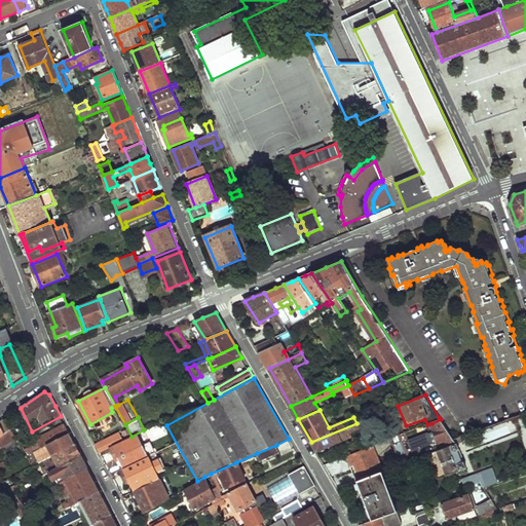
[(431,423),(443,451),(457,445),(454,440),(441,419),(431,423)]
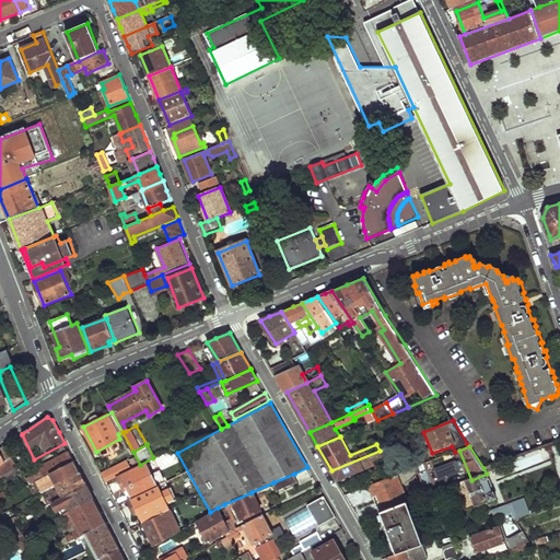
[(331,470),(338,480),(375,466),(372,459),(391,452),(388,447),(380,451),(331,470)]
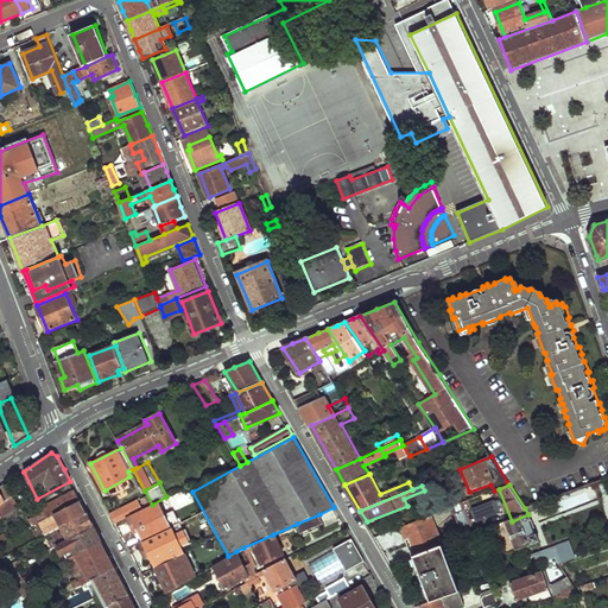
[(42,507),(44,512),(46,518),(80,500),(75,491),(42,507)]
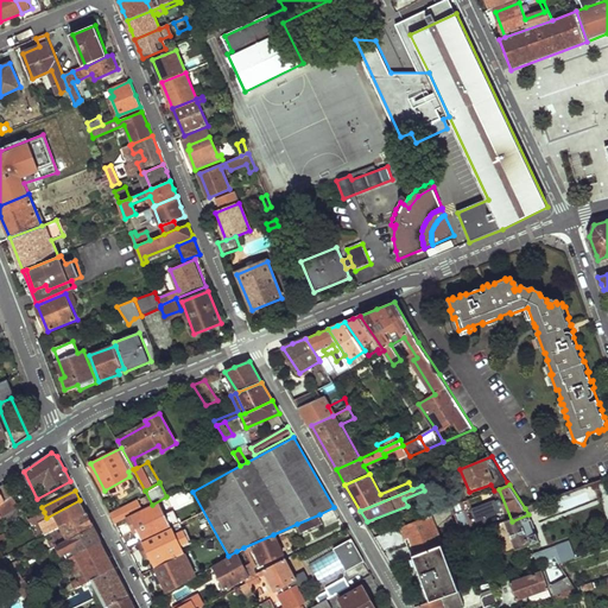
[(80,500),(46,518),(36,523),(38,529),(58,519),(61,525),(86,512),(83,506),(80,500)]
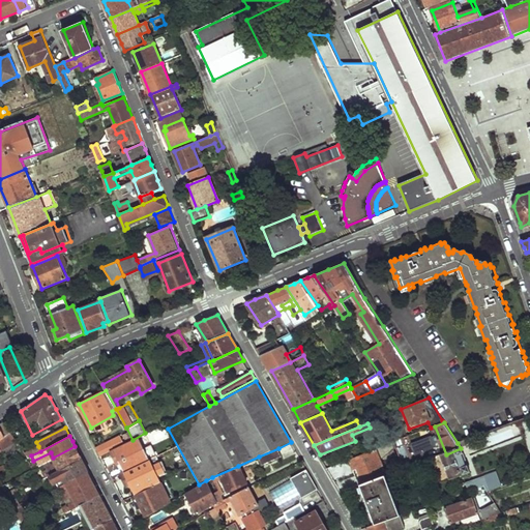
[(115,449),(125,470),(147,459),(138,439),(115,449)]
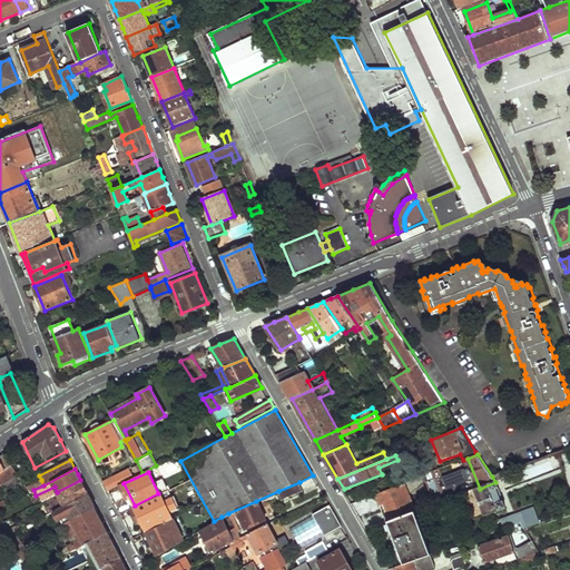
[(104,482),(108,491),(115,488),(110,479),(104,482)]
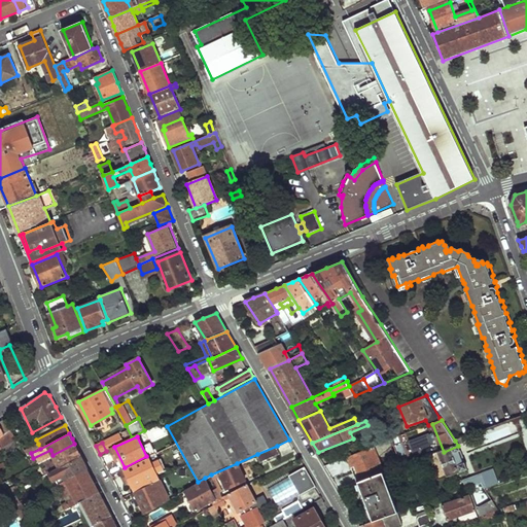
[(25,450),(27,455),(31,453),(40,449),(38,444),(25,450)]
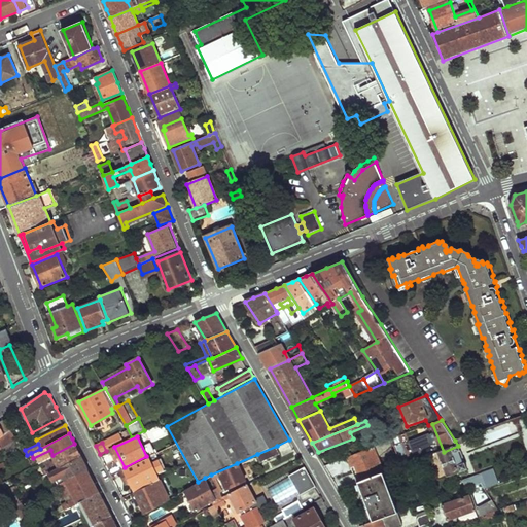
[(53,455),(56,460),(46,465),(47,466),(42,469),(44,475),(49,472),(81,456),(78,450),(74,444),(53,455)]
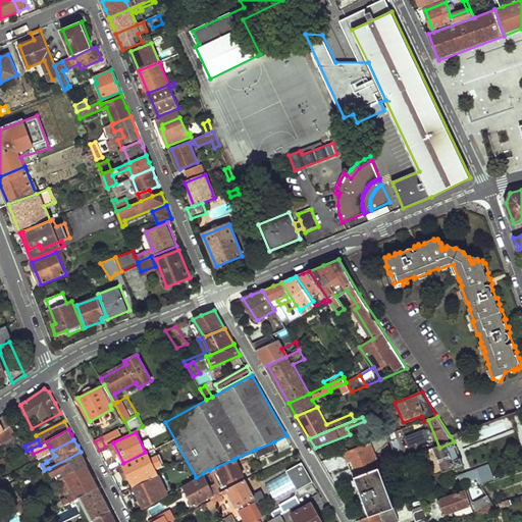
[(255,450),(258,458),(277,449),(274,441),(255,450)]
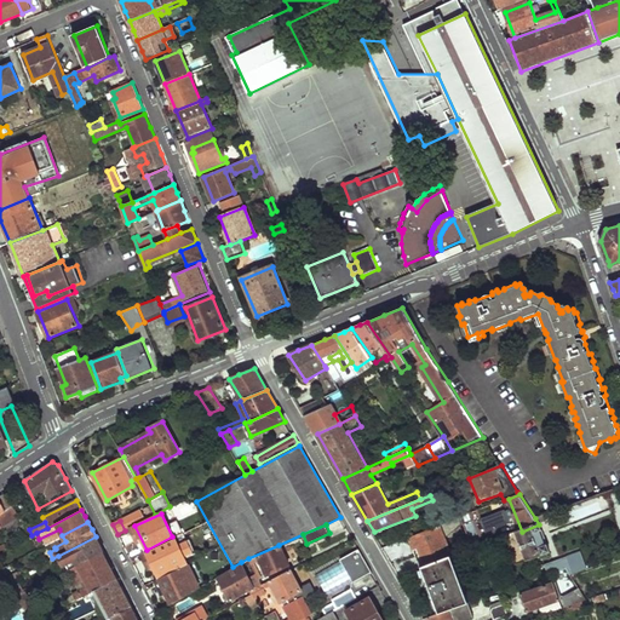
[(516,533),(527,562),(550,554),(547,547),(543,547),(539,534),(541,533),(539,524),(522,532),(516,533)]
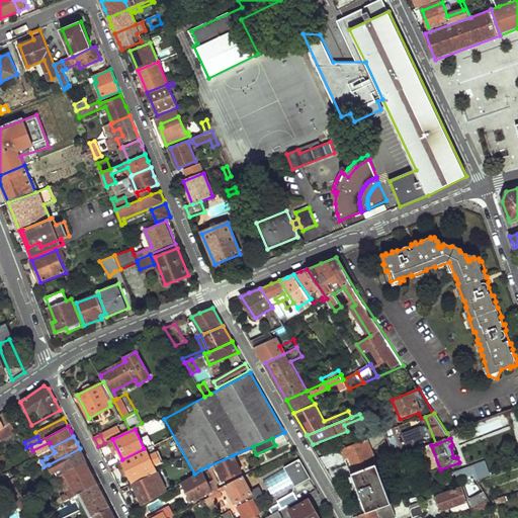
[(350,457),(356,472),(377,465),(368,439),(343,449),(347,458),(350,457)]
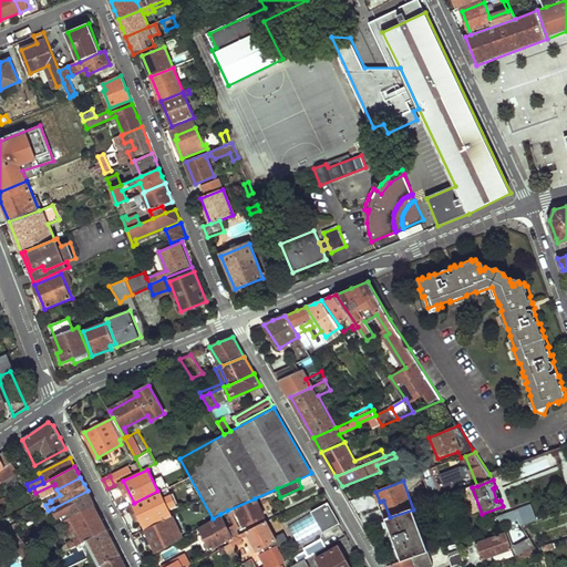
[(53,508),(59,518),(69,513),(71,516),(94,504),(91,498),(88,491),(53,508)]
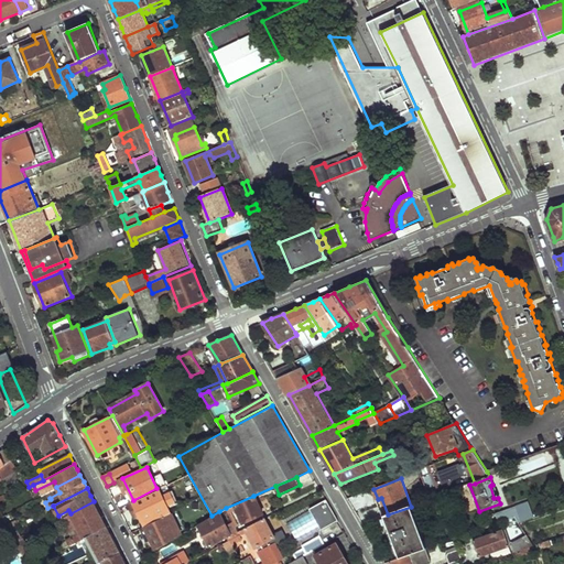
[(133,502),(144,523),(170,511),(159,490),(133,502)]
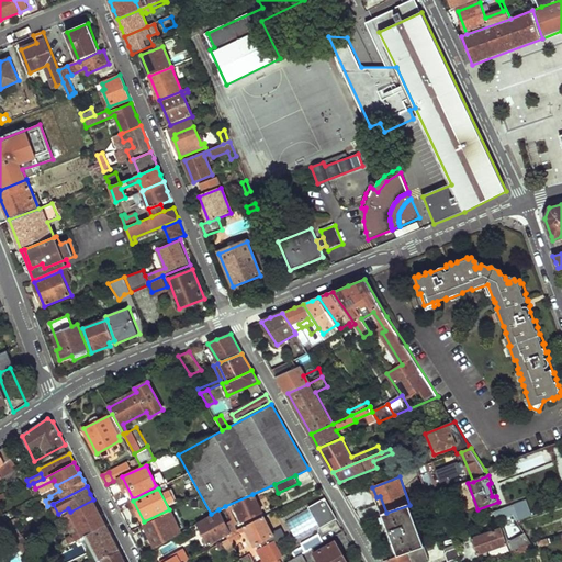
[(235,506),(243,521),(261,512),(253,494),(225,506),(227,509),(227,510),(235,506)]
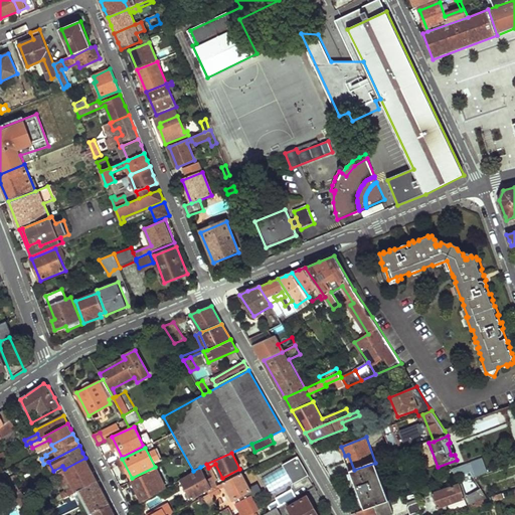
[(310,475),(299,457),(284,465),(295,484),(310,475)]
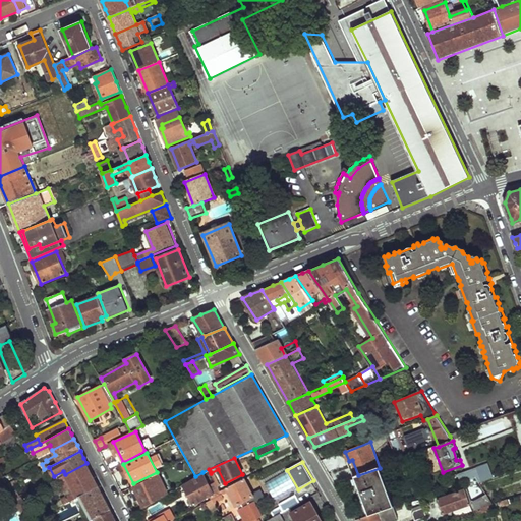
[(67,481),(73,491),(60,499),(63,504),(81,495),(99,486),(93,475),(87,463),(65,474),(56,479),(59,484),(67,481)]
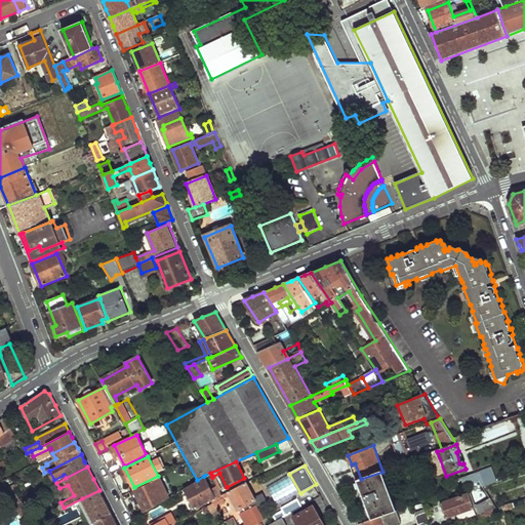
[(484,488),(498,483),(492,469),(480,473),(461,480),(465,488),(481,483),(484,488)]
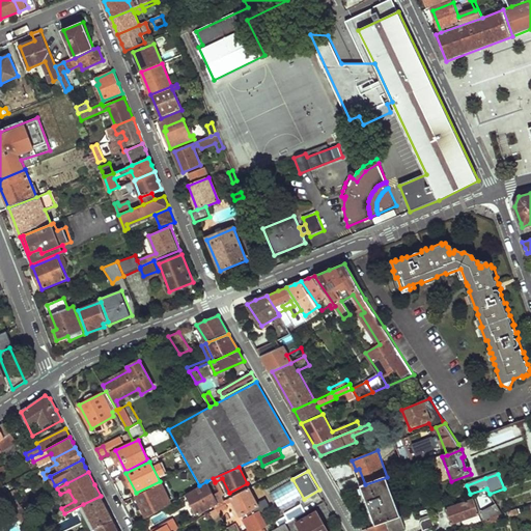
[(362,486),(376,526),(402,516),(387,477),(365,484),(362,486)]
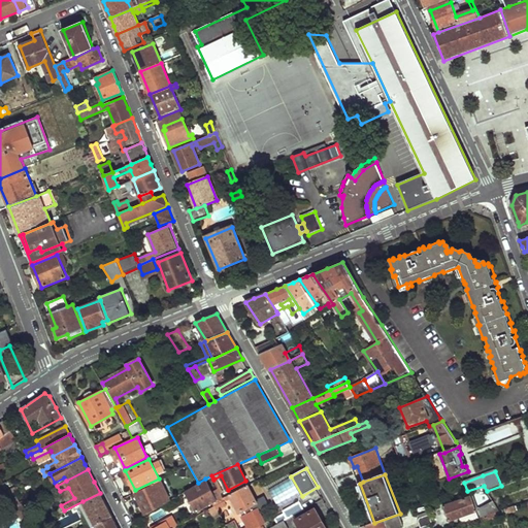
[(186,490),(196,510),(212,502),(215,506),(216,505),(225,500),(223,496),(218,487),(211,490),(206,482),(213,479),(211,475),(205,479),(198,483),(186,490)]
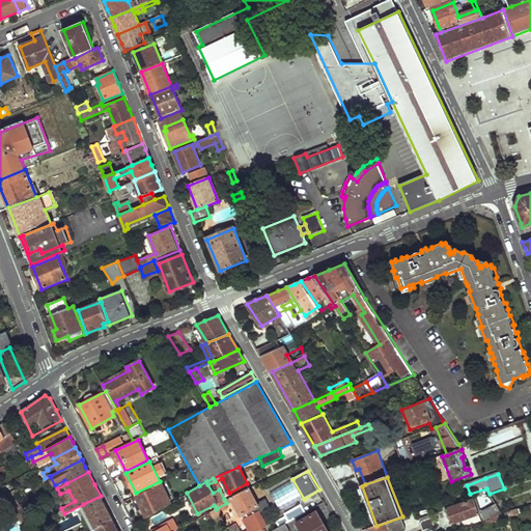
[(137,496),(147,516),(170,503),(161,483),(137,496)]
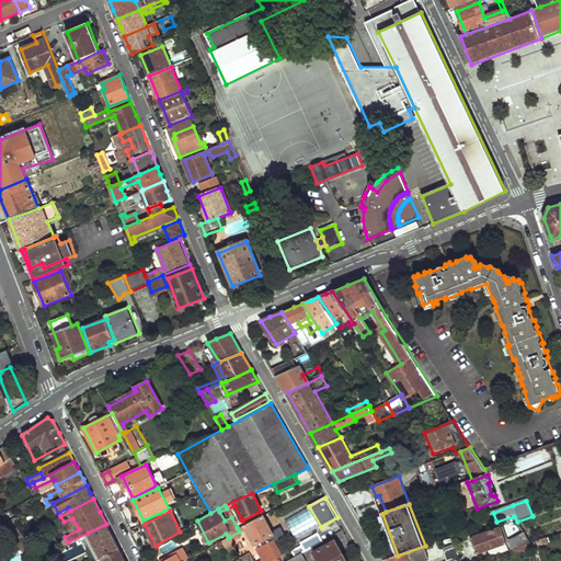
[(247,529),(263,560),(262,560),(273,560),(284,556),(276,540),(286,535),(282,527),(275,530),(276,533),(273,534),(272,531),(264,515),(237,527),(239,531),(229,537),(231,541),(242,536),(241,533),(247,529)]
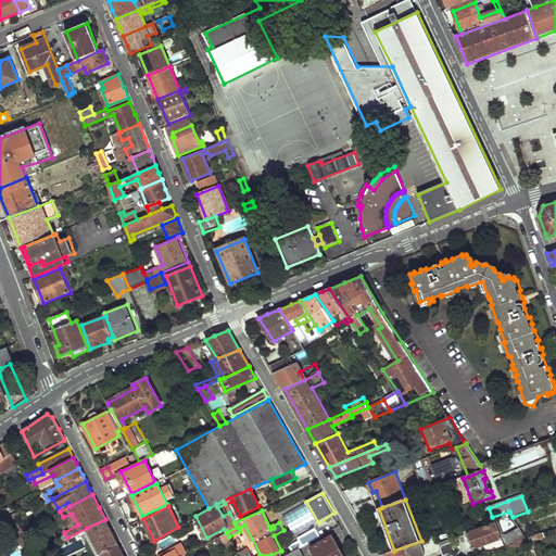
[(10,520),(16,533),(21,531),(14,518),(10,520)]
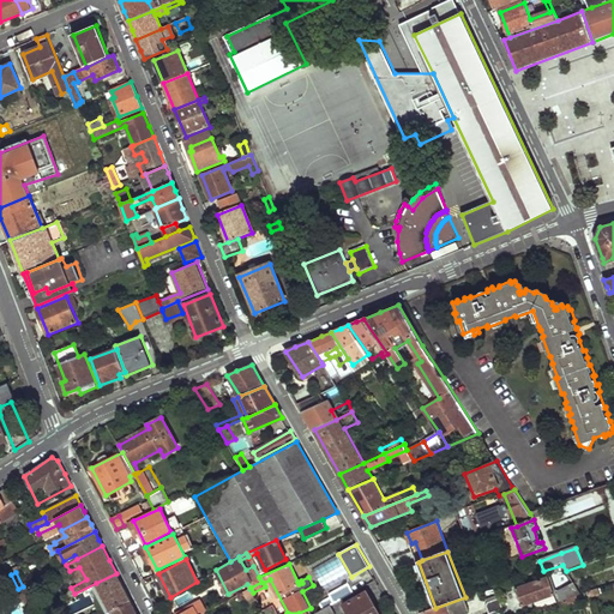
[(96,583),(107,603),(102,607),(103,609),(92,613),(103,613),(110,611),(131,601),(124,588),(116,573),(96,583)]
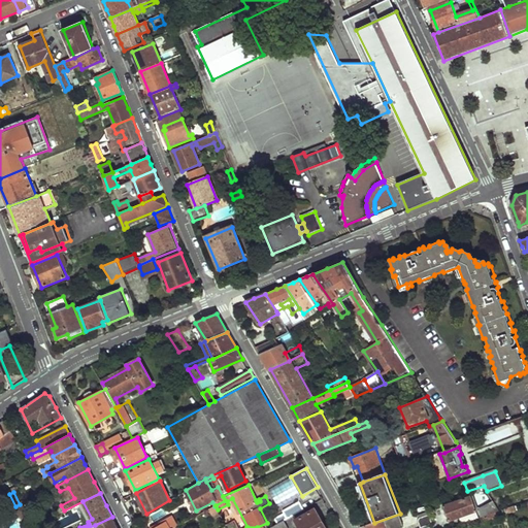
[(444,507),(450,522),(477,512),(472,498),(444,507)]
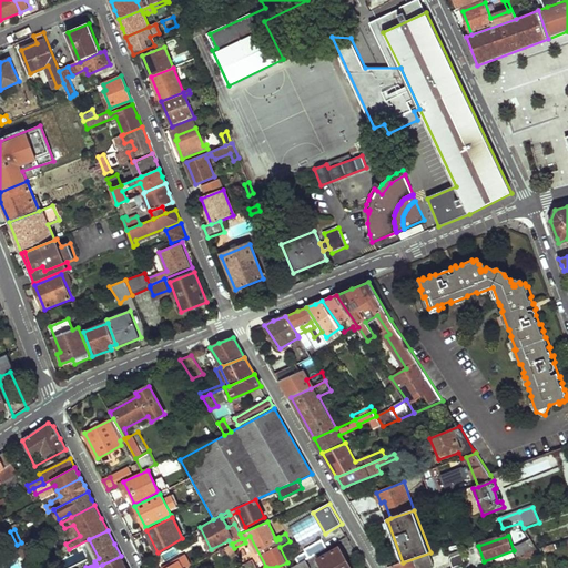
[(306,549),(311,557),(328,548),(323,539),(306,549)]
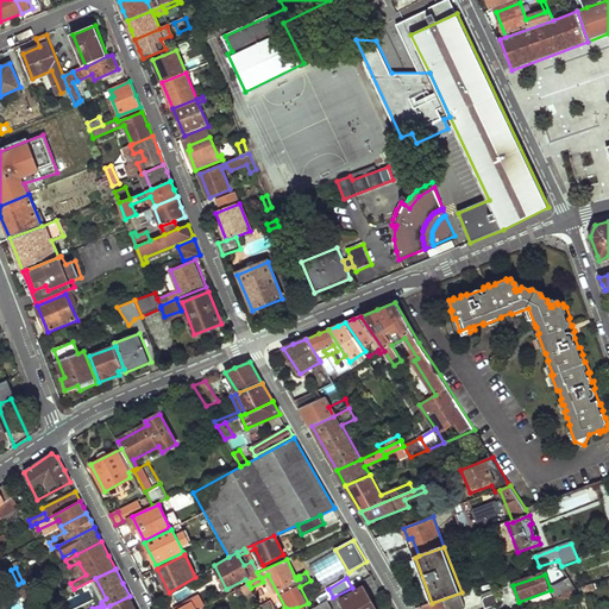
[(554,588),(558,597),(577,590),(569,578),(554,588)]
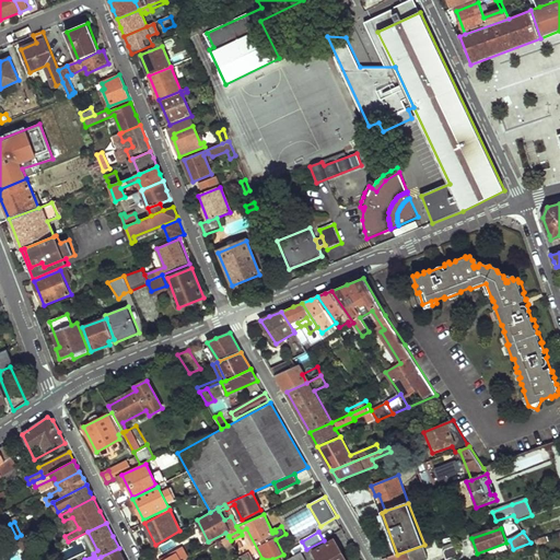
[(222,539),(228,550),(234,546),(231,540),(229,536),(228,537),(222,539)]
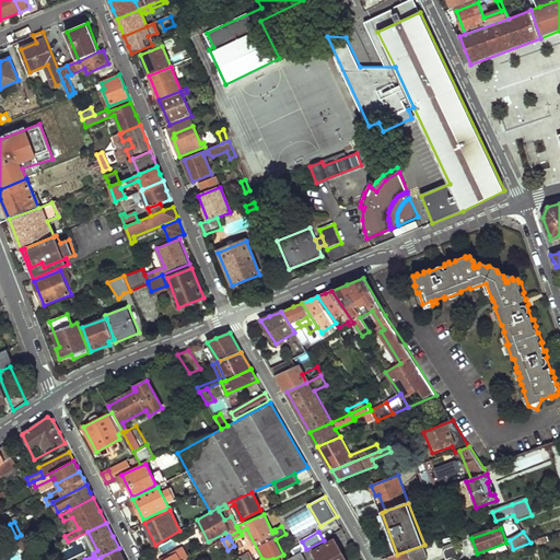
[(314,551),(318,559),(346,559),(335,539),(314,551)]
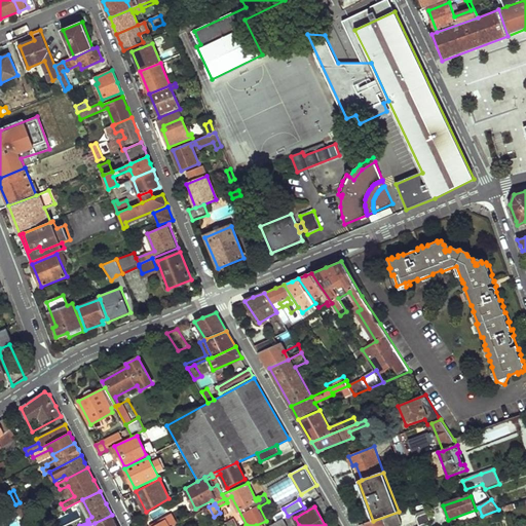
[(402,525),(404,525),(399,512),(373,521),(360,525),(402,525)]
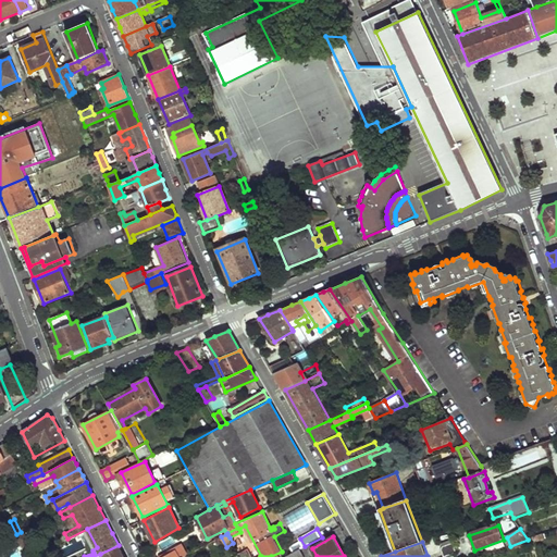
[(454,544),(443,547),(442,551),(443,556),(445,556),(457,554),(454,544)]
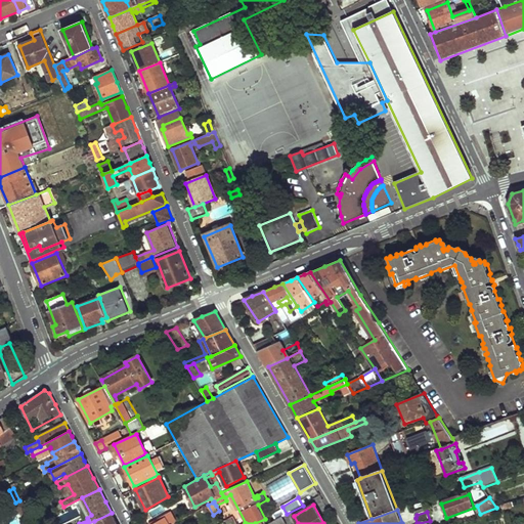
[(94,521),(95,523),(117,523),(117,522),(112,513),(94,521)]
